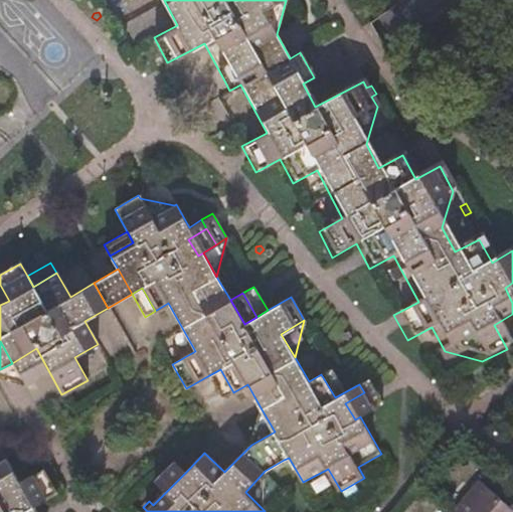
[(137,351),(140,358),(147,354),(143,347),(137,351)]
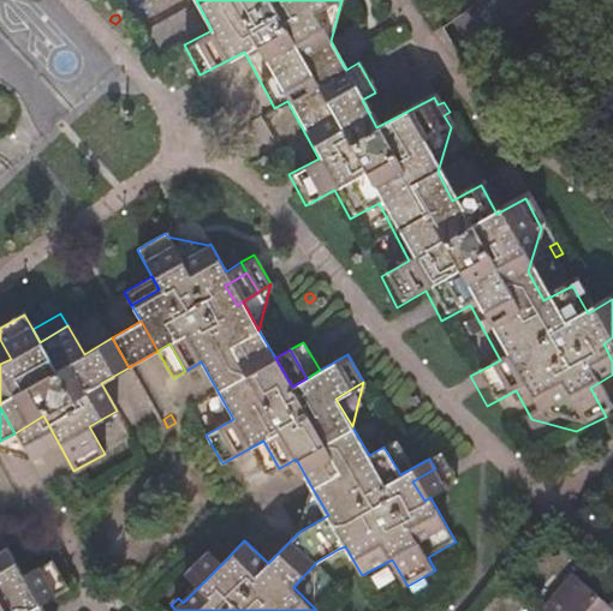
[(43,415),(15,433),(22,447),(51,429),(43,415)]
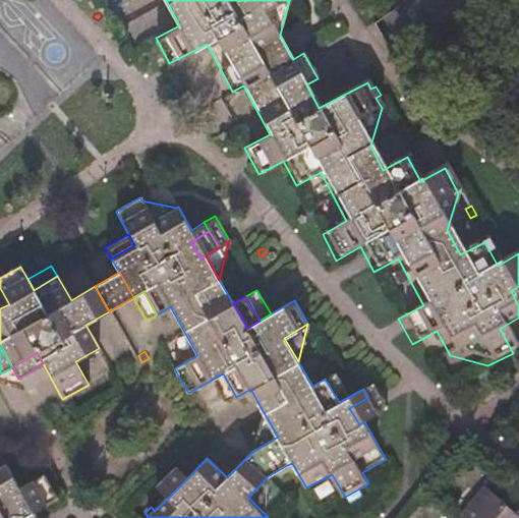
[(18,379),(24,389),(49,375),(43,363),(18,379)]
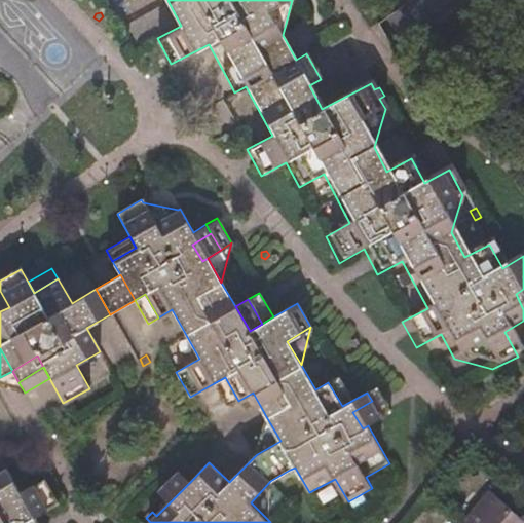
[(0,377),(0,385),(6,388),(25,393),(19,382),(12,371),(0,377)]
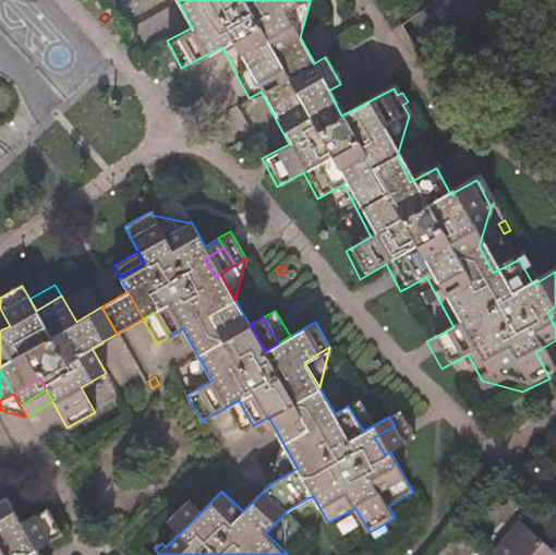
[(363,431),(375,424),(360,398),(348,406),(363,431)]
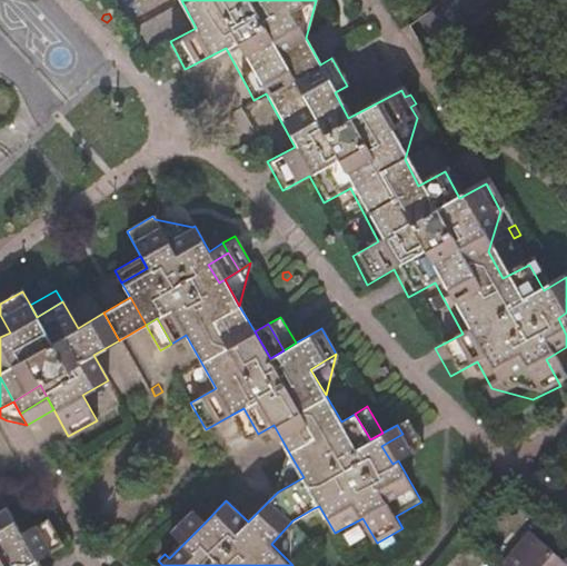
[(244,408),(231,415),(246,440),(258,434),(244,408)]
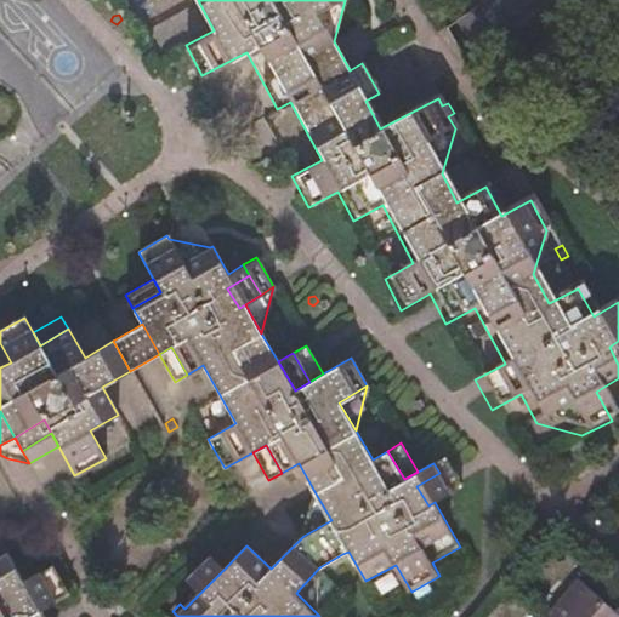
[(433,463),(439,473),(450,492),(464,485),(446,455),(433,463)]
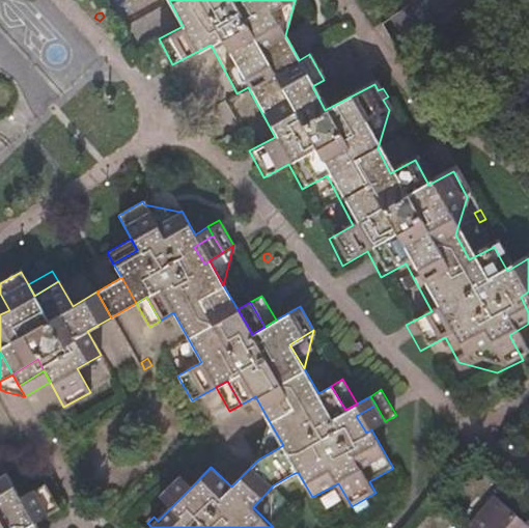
[(466,394),(470,397),(475,394),(473,390),(469,389),(466,394)]
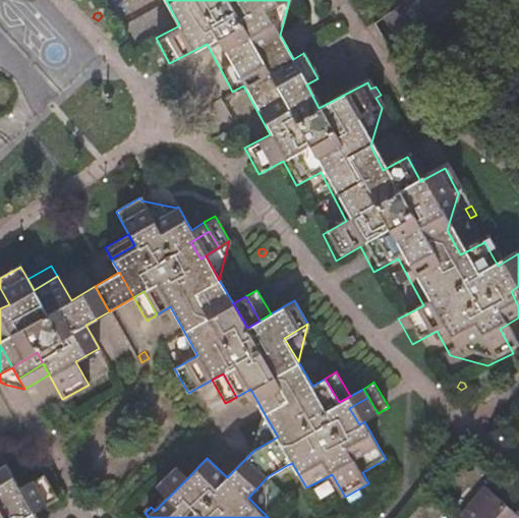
[(359,424),(364,421),(378,413),(368,397),(349,408),(359,424)]
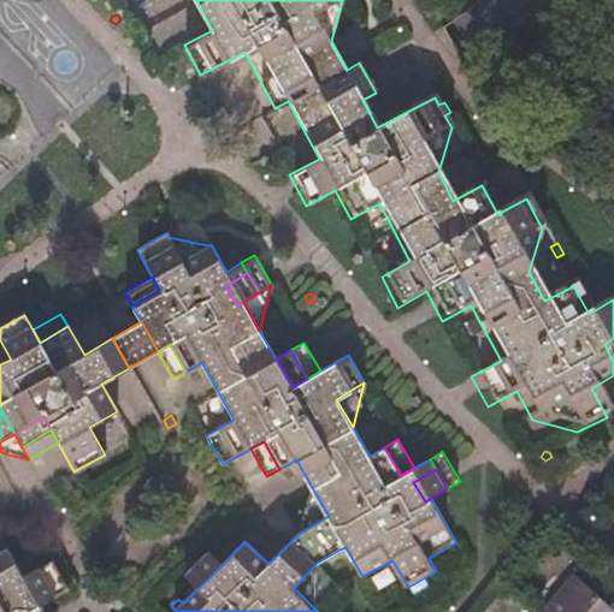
[(78,480),(74,471),(65,476),(70,485),(78,480)]
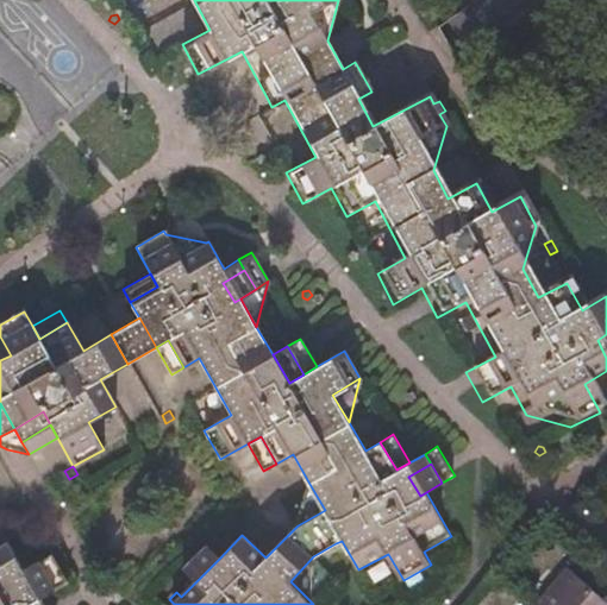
[(221,472),(225,480),(232,477),(227,468),(221,472)]
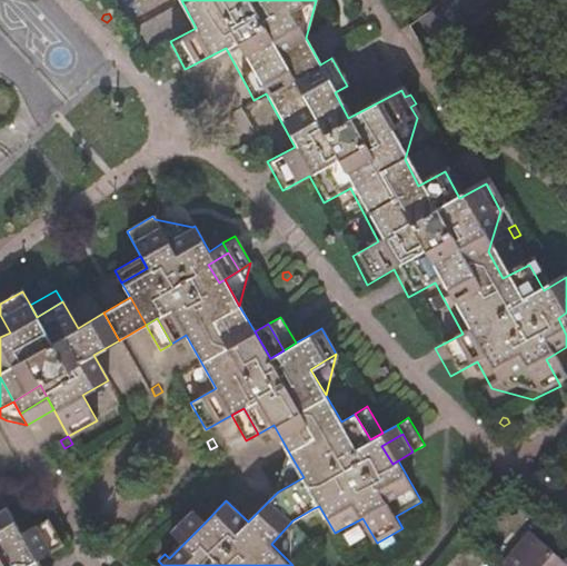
[(304,477),(289,453),(278,492),(304,477)]
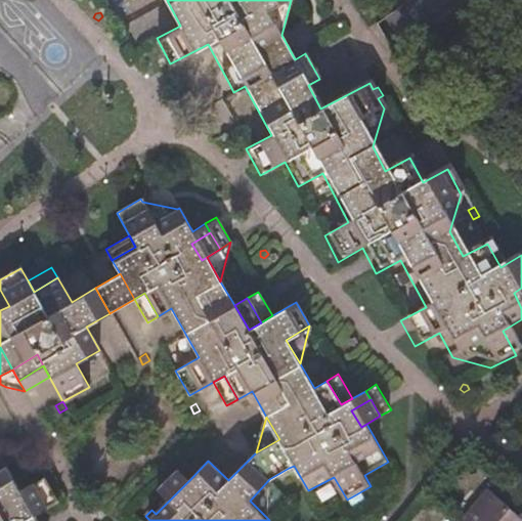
[(30,520),(36,516),(47,510),(33,484),(19,492),(5,468),(0,470),(0,520),(30,520)]
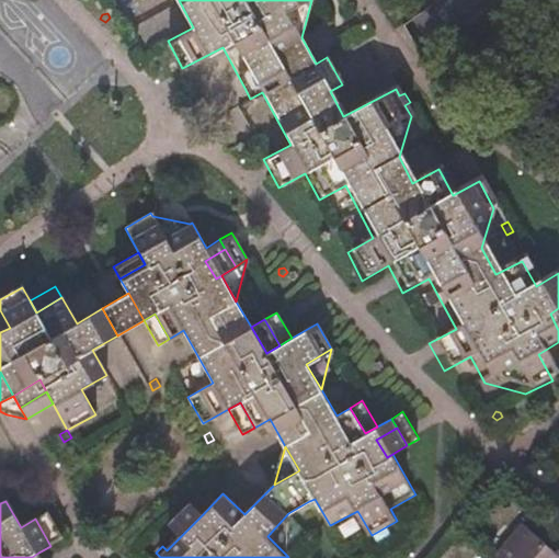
[(180,537),(203,514),(193,504),(170,527),(180,537)]
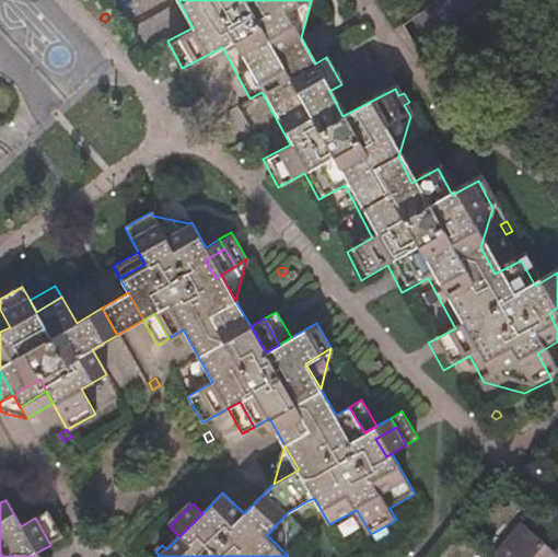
[(35,518),(50,545),(62,537),(47,511),(35,518)]
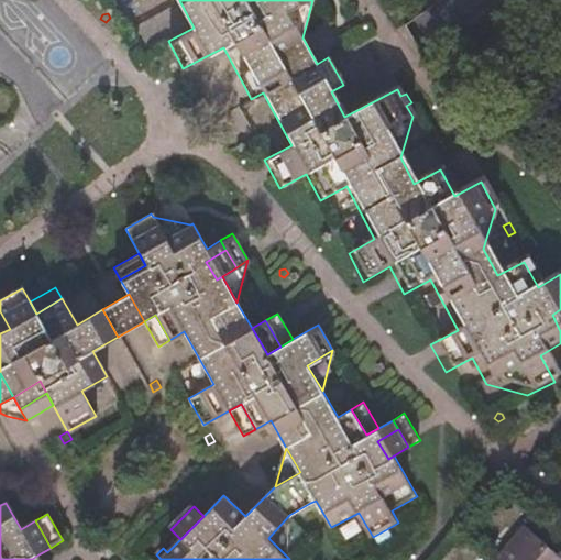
[(268,538),(289,559),(289,515),(268,538)]
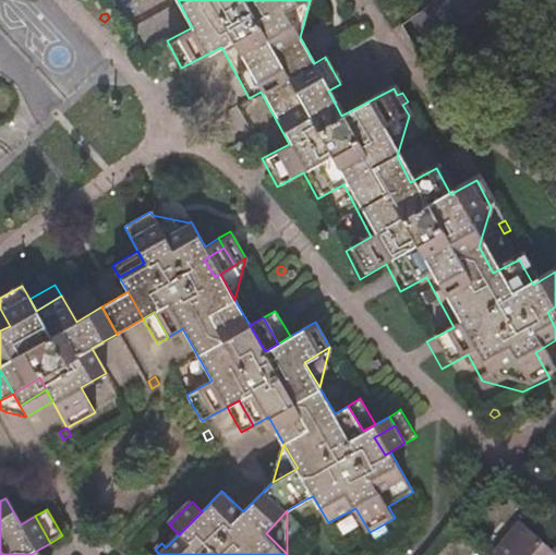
[(555,552),(526,527),(500,554),(555,554),(555,552)]
